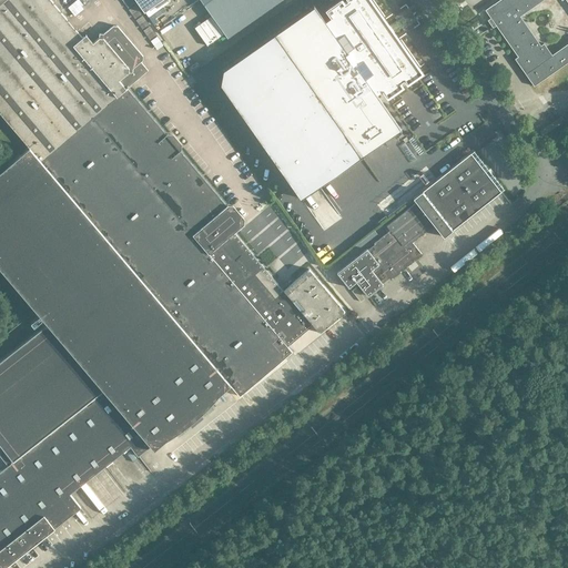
[(0,0),(0,114),(29,149),(40,162),(127,89),(148,71),(141,62),(143,61),(143,57),(118,27),(113,26),(103,34),(99,33),(99,38),(90,47),(49,0),(0,0)]
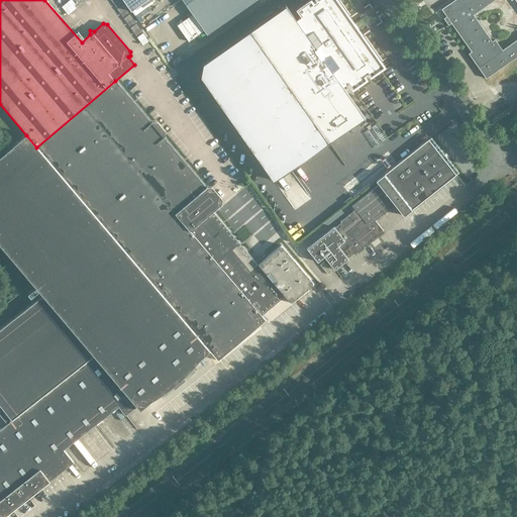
[(60,0),(57,3),(63,9),(70,0),(60,0)]
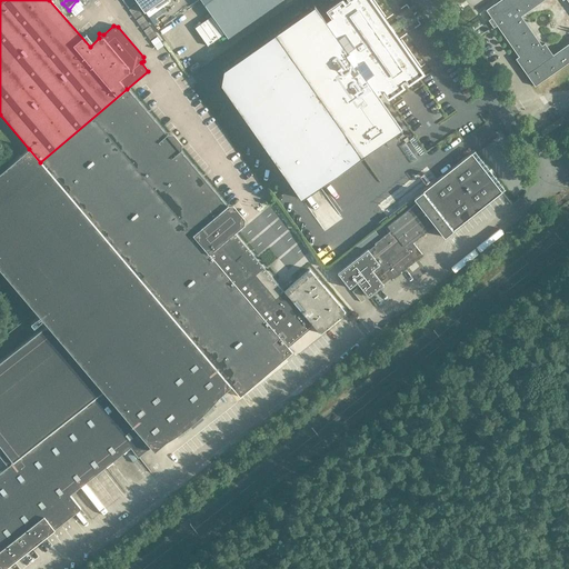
[(136,0),(145,12),(161,0),(136,0)]
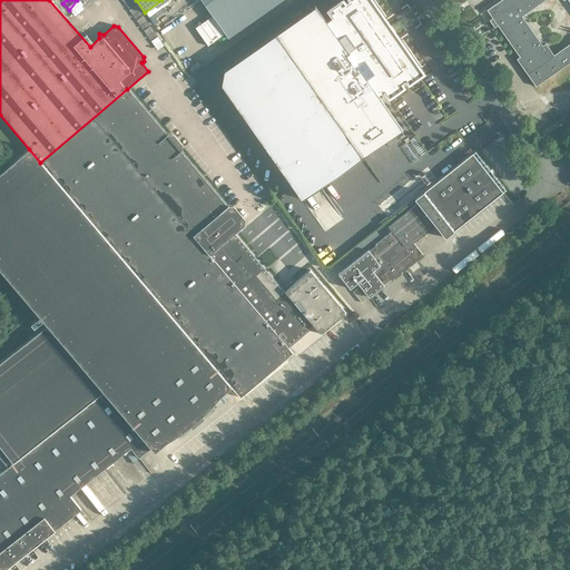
[(200,0),(228,39),(283,0),(200,0)]
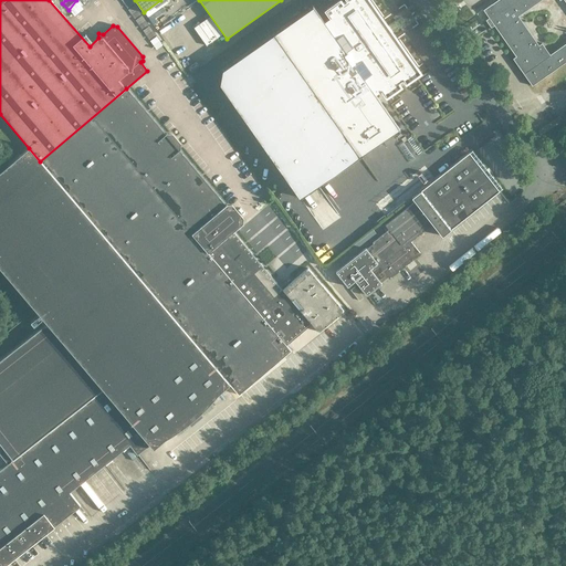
[(420,73),(369,0),(347,0),(342,3),(339,0),(326,10),(331,17),(324,21),(313,6),(312,6),(313,7),(222,70),(220,83),(300,198),(398,129),(399,129),(375,94),(381,90),(386,96),(400,86),(398,83),(404,80),(406,83),(420,73)]
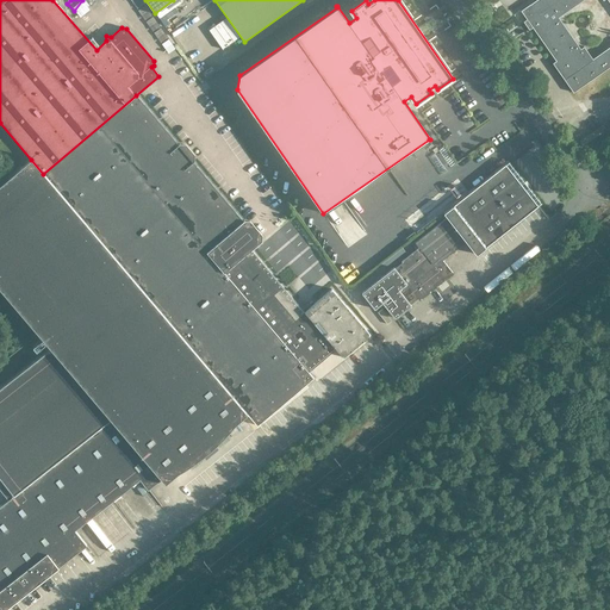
[(573,93),(609,67),(609,47),(592,60),(584,47),(580,49),(559,18),(583,0),(603,0),(608,0),(609,2),(609,0),(536,0),(530,5),(521,11),(556,61),(553,63),(573,93)]
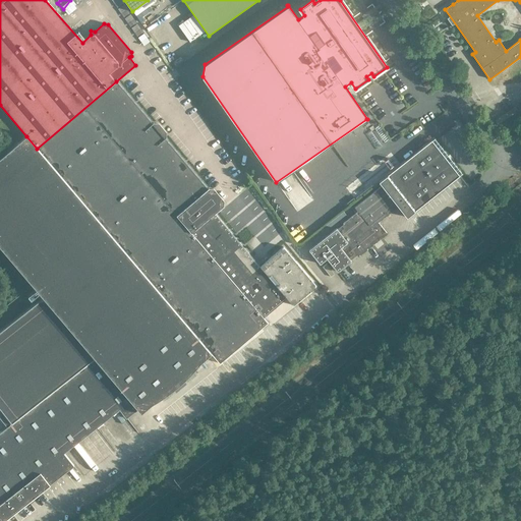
[(186,20),(182,23),(187,33),(191,30),(186,20)]
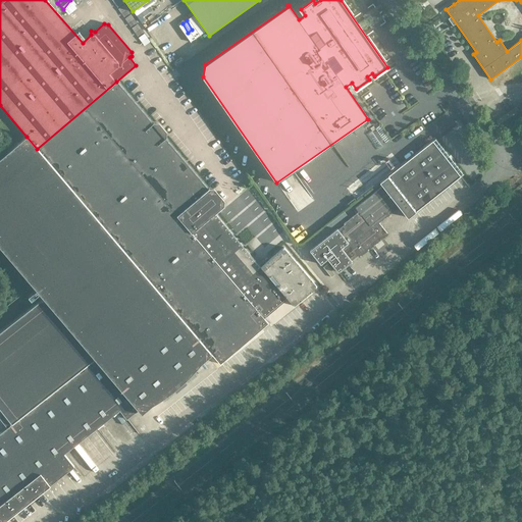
[(207,190),(116,82),(37,149),(211,354),(220,364),(268,323),(264,318),(286,299),(293,307),(316,288),(283,248),(260,268),(214,214),(223,207),(224,201),(214,189),(209,189),(207,190)]
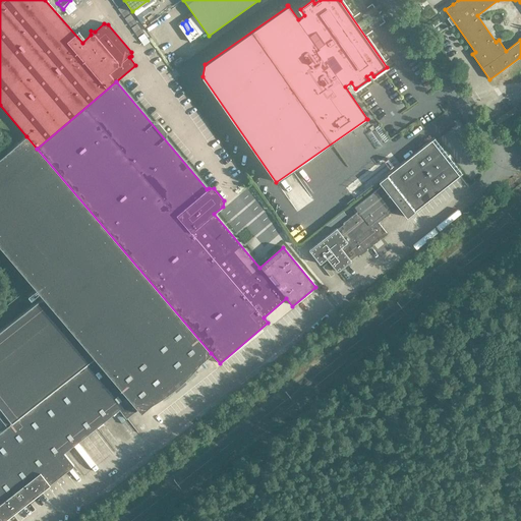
[(232,120),(226,122),(232,134),(238,131),(232,120)]
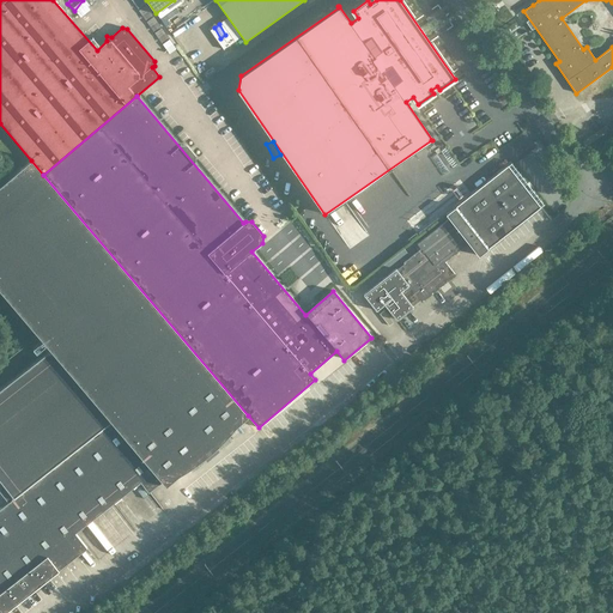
[(0,186),(0,289),(111,422),(162,481),(165,485),(248,416),(43,175),(31,161),(0,186)]
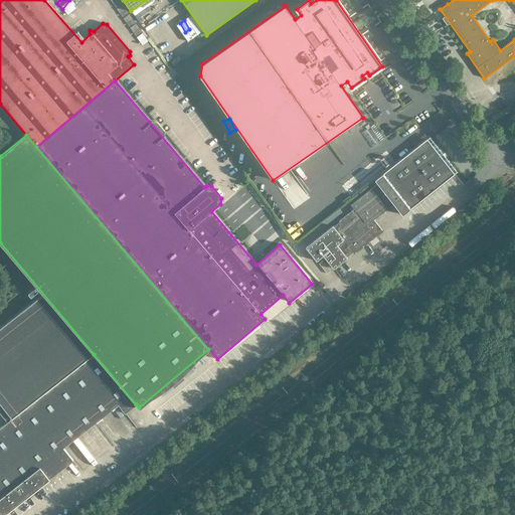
[(375,182),(377,184),(393,204),(403,217),(411,210),(409,209),(454,174),(426,140),(382,174),(383,176),(375,182)]
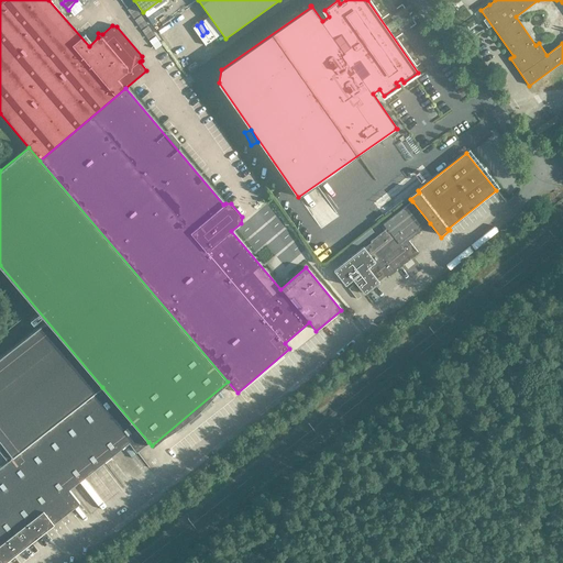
[(384,224),(387,229),(333,271),(345,286),(353,279),(364,295),(418,252),(408,240),(430,223),(412,201),(384,224)]
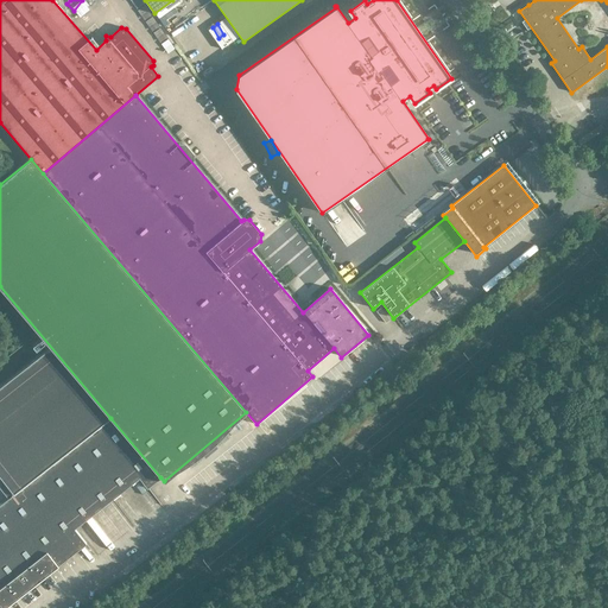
[(349,276),(355,261),(343,257),(337,270),(349,276)]
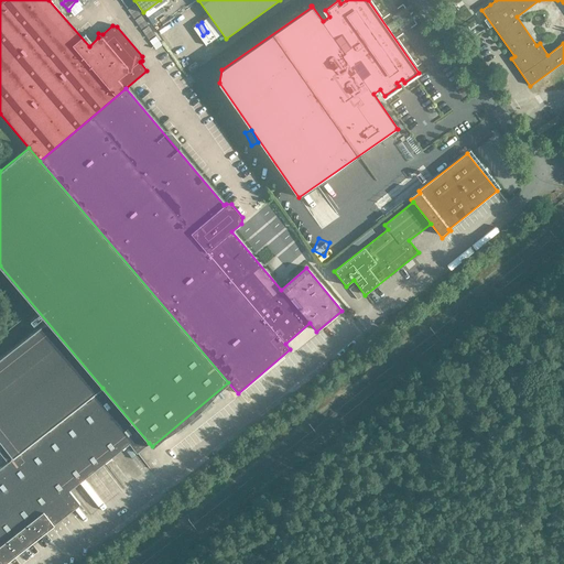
[(137,453),(149,443),(102,388),(0,467),(0,563),(2,563),(80,503),(69,490),(129,443),(137,453)]
